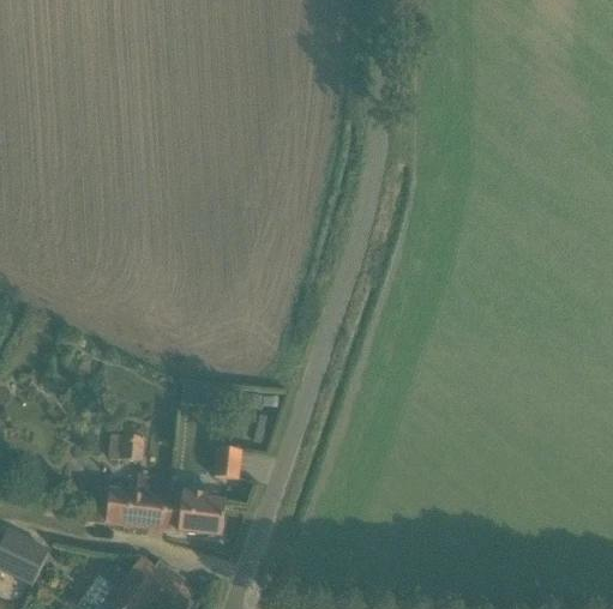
[(180,401),(204,402),(205,384),(180,383),(180,401)]
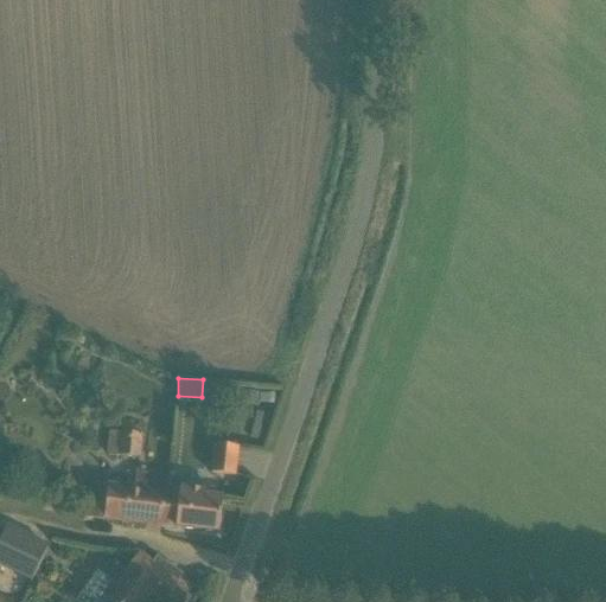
[(144,435),(112,431),(109,452),(141,455),(144,435)]
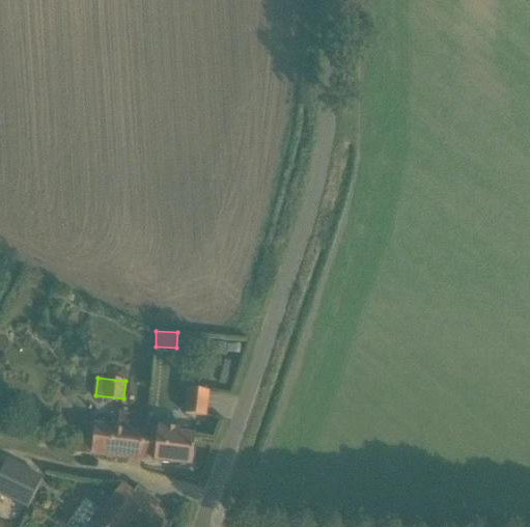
[(189,386),(186,411),(206,413),(210,388),(189,386)]
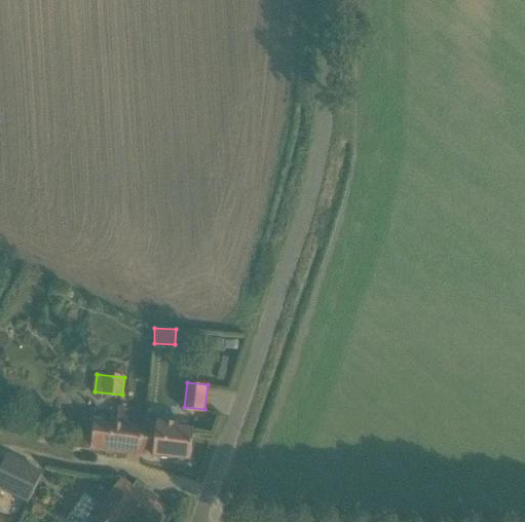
[(75,446),(140,453),(145,407),(119,404),(117,421),(79,414),(75,446)]
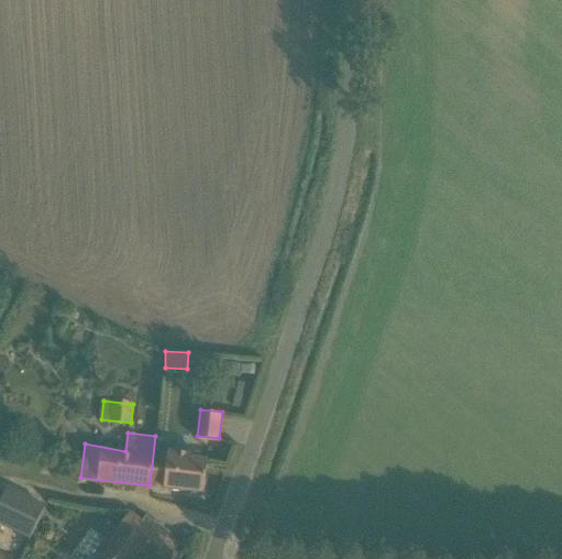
[(155,436),(150,485),(204,492),(208,459),(190,457),(191,453),(169,451),(171,438),(155,436)]
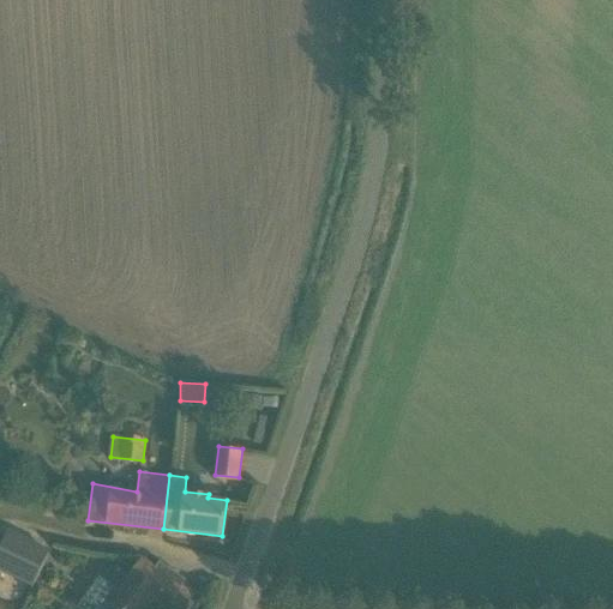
[(0,566),(12,572),(34,583),(50,549),(8,530),(4,540),(0,537),(0,566)]
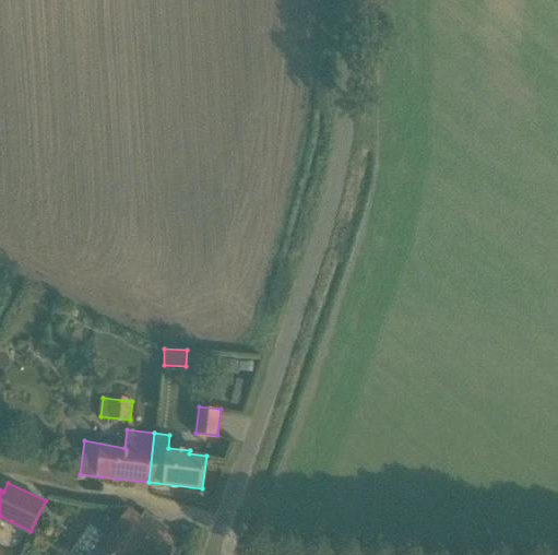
[(130,508),(109,538),(90,524),(71,552),(75,554),(131,554),(140,543),(157,554),(165,554),(177,539),(165,531),(168,527),(146,511),(142,517),(130,508)]
